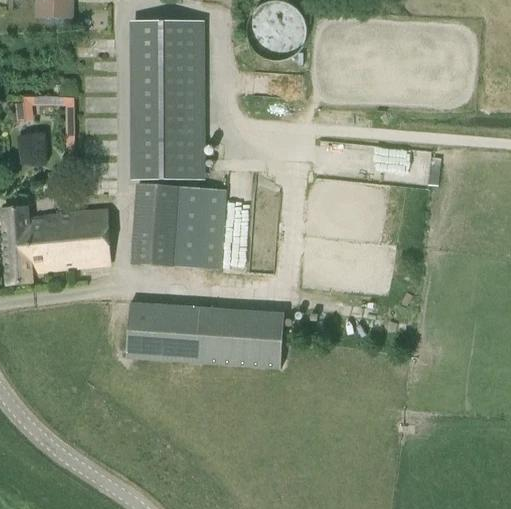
[(274,60),(277,60),(279,60),(282,60),(284,59),(287,59),(292,56),(294,55),(296,53),(298,52),(300,50),(301,48),(303,45),(304,43),(305,41),(306,38),(306,35),(307,33),(307,30),(307,28),(306,25),(306,22),(305,20),(304,17),(303,15),(301,13),(300,11),(298,9),(296,7),(294,5),(292,4),(289,3),(287,2),(284,1),(282,0),(279,0),(277,0),(274,0),(271,0),(269,1),(266,2),(264,3),(261,4),(259,5),(257,7),(255,9),(253,11),(252,13),(250,15),(249,17),(248,20),(247,22),(247,25),(246,28),(246,30),(246,33),(247,35),(247,38),(248,41),(249,43),(250,45),(252,48),(253,50),(255,52),(257,53),(259,55),(261,56),(264,58),(266,59),(269,59),(271,60),(274,60)]
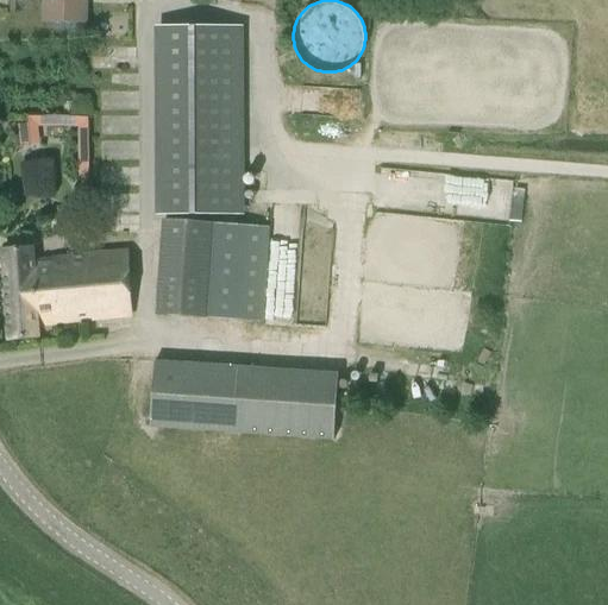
[(154,24),(155,212),(243,212),(243,23),(154,24)]
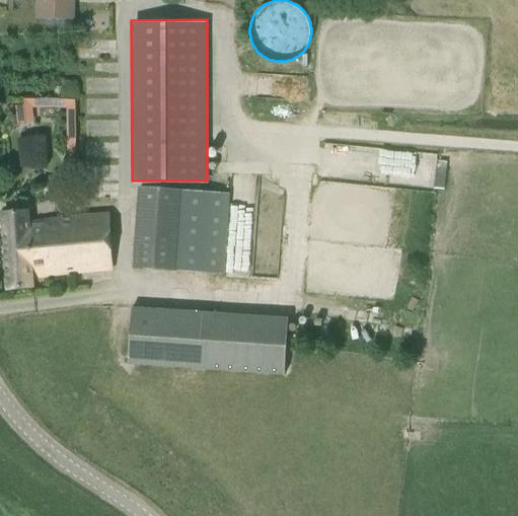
[(76,79),(74,79),(61,79),(61,95),(76,95),(76,79)]
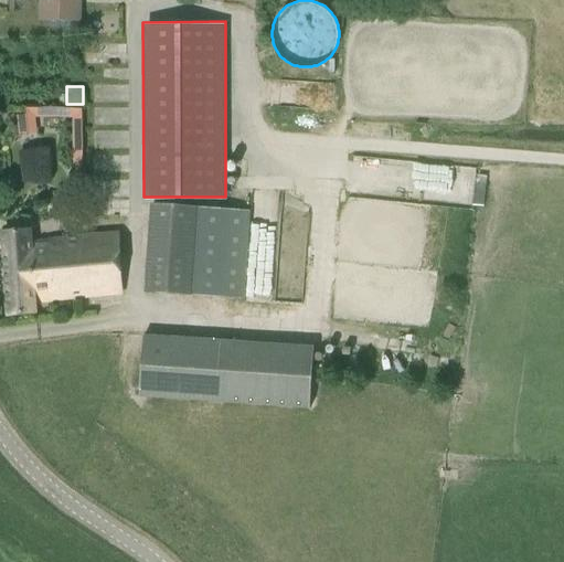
[(53,145),(23,146),(24,176),(53,175),(53,145)]
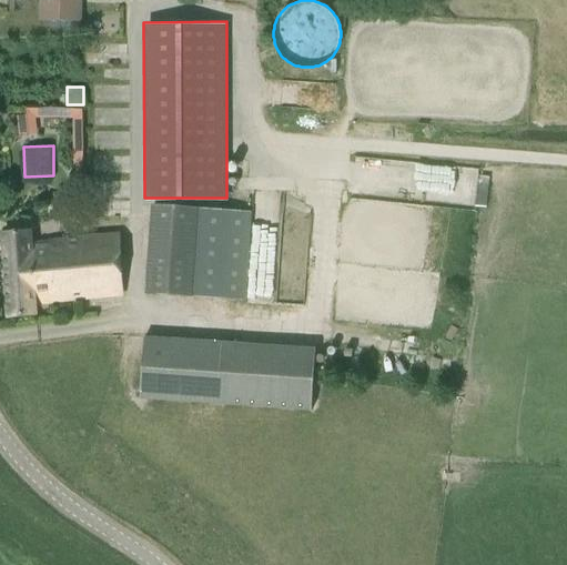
[(461,165),(452,197),(483,205),(492,173),(461,165)]
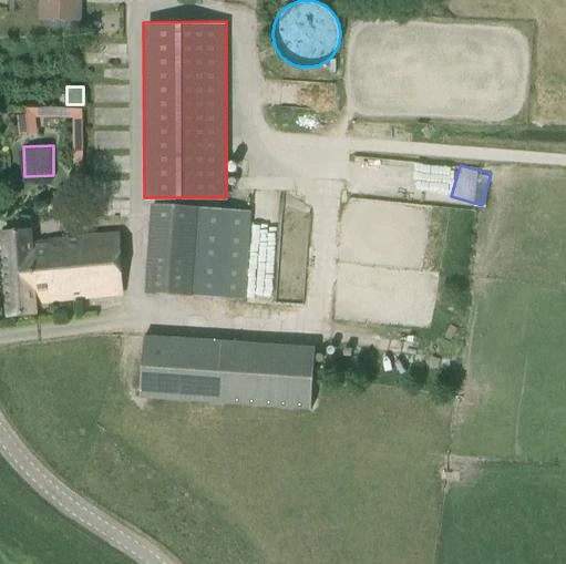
[(301,280),(310,202),(286,200),(283,225),(255,222),(251,249),(275,252),(271,277),(301,280)]
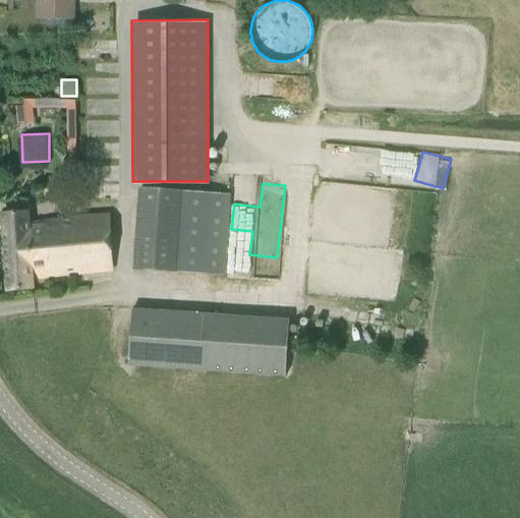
[(224,273),(230,191),(140,185),(134,267),(224,273)]
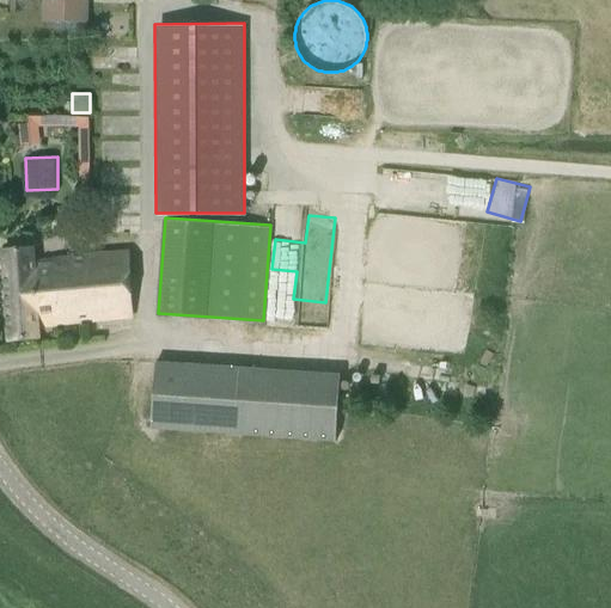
[(35,259),(34,247),(2,250),(7,337),(37,335),(37,324),(130,314),(127,251),(35,259)]
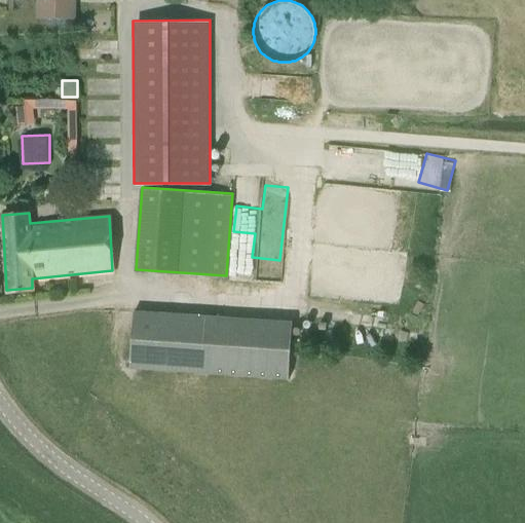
[(129,366),(289,376),(293,320),(134,309),(129,366)]
